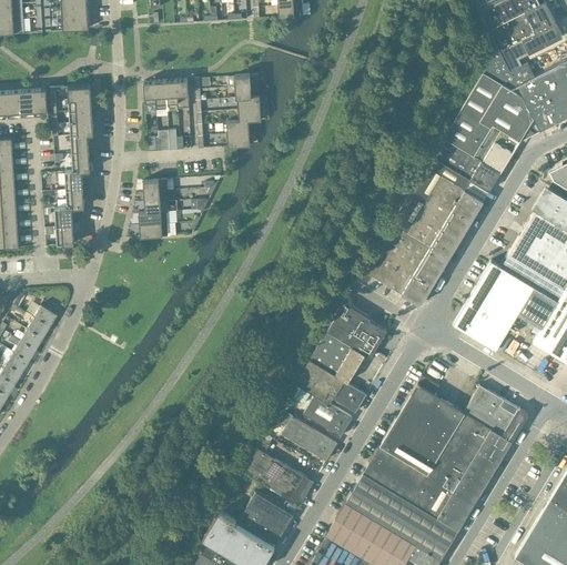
[(88,9),(87,0),(63,0),(61,0),(62,11),(88,9)]
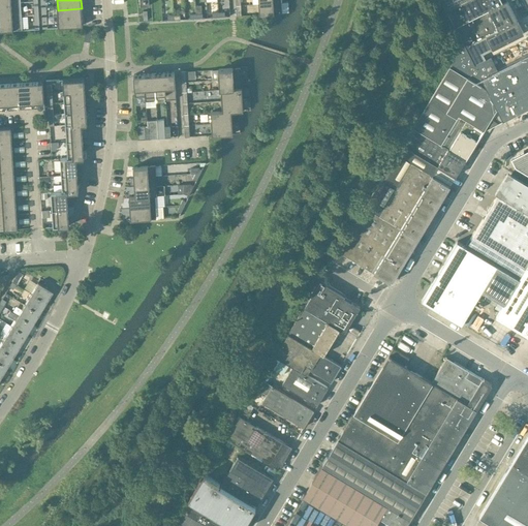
[(150,8),(149,0),(140,0),(141,9),(150,8)]
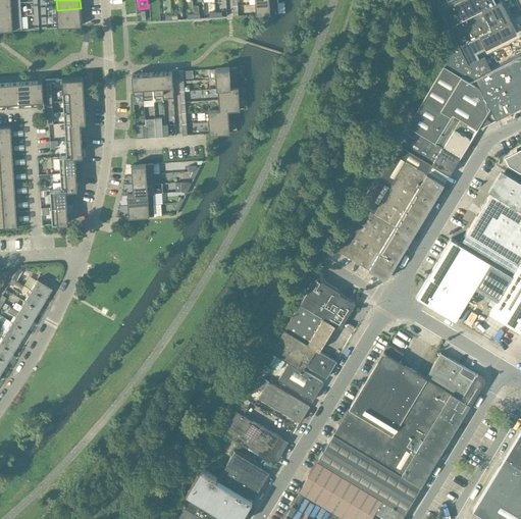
[(434,0),(441,12),(466,0),(434,0)]
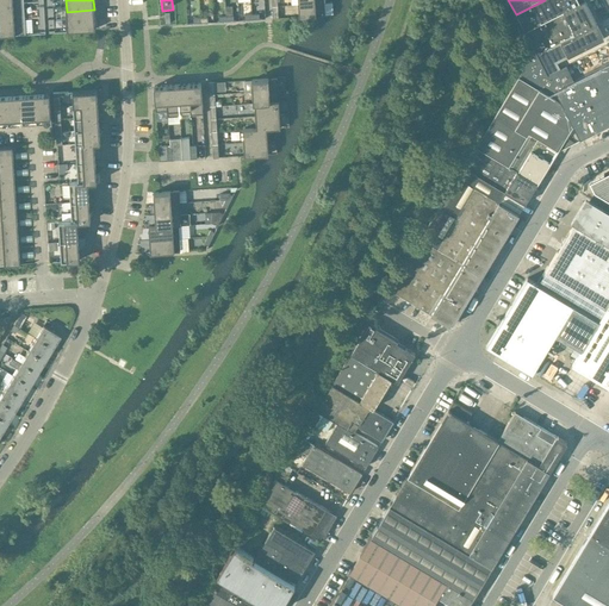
[(545,0),(516,14),(526,33),(580,6),(577,0),(545,0)]
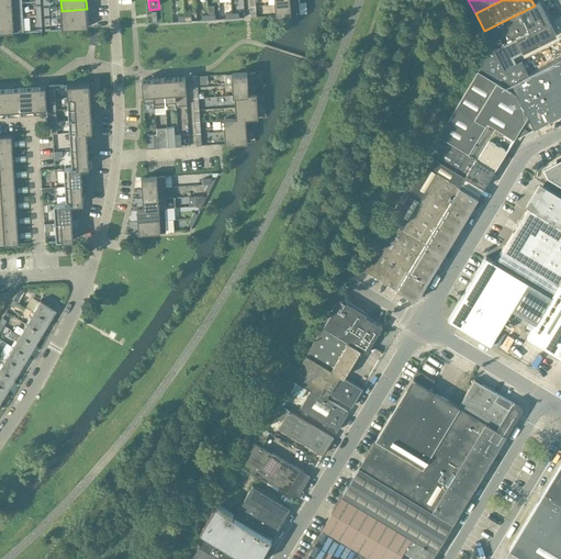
[(539,3),(535,6),(484,31),(493,48),(496,54),(551,25),(539,3)]
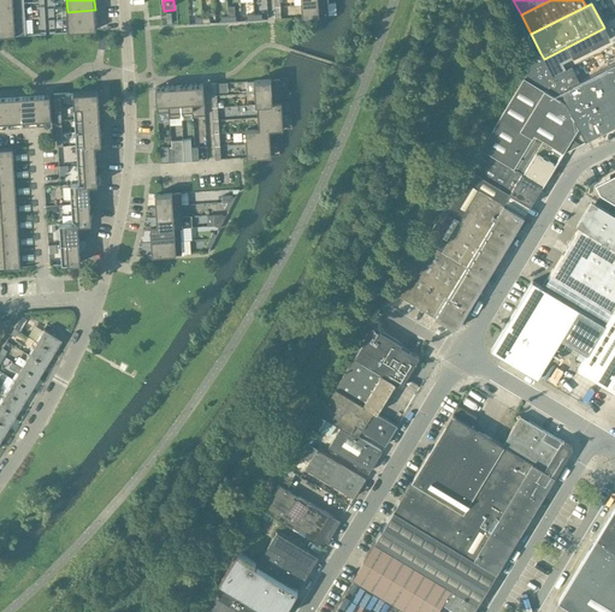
[(329,18),(329,6),(320,7),(302,9),(303,21),(321,19),(329,18)]
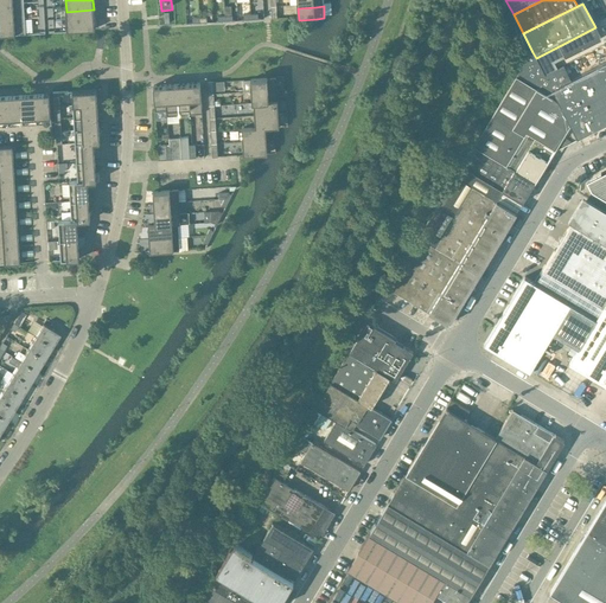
[(0,23),(25,21),(25,7),(0,7),(0,23)]
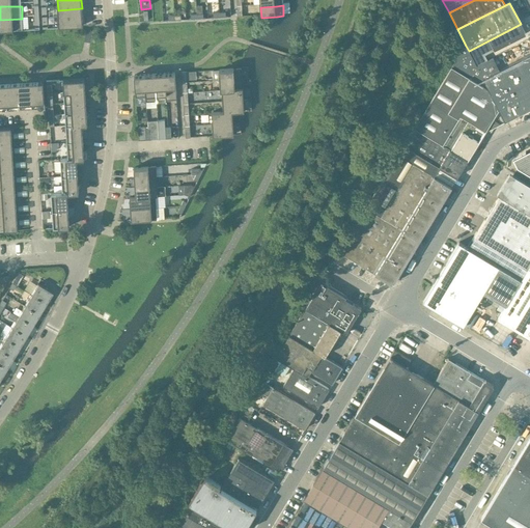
[(83,19),(82,8),(58,10),(58,20),(83,19)]
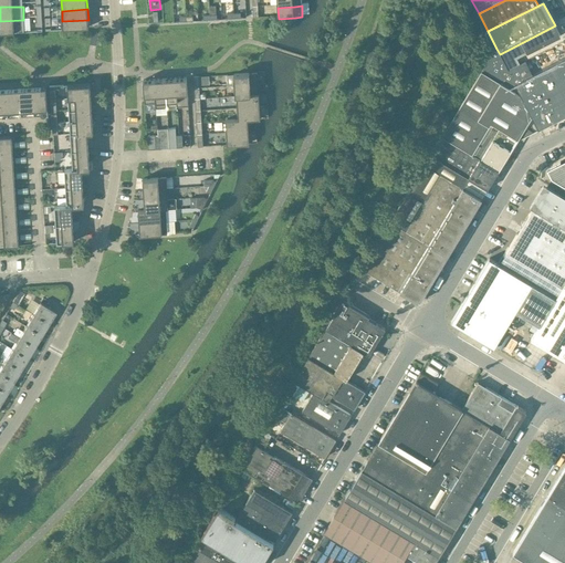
[(0,37),(24,35),(23,20),(0,21),(0,37)]
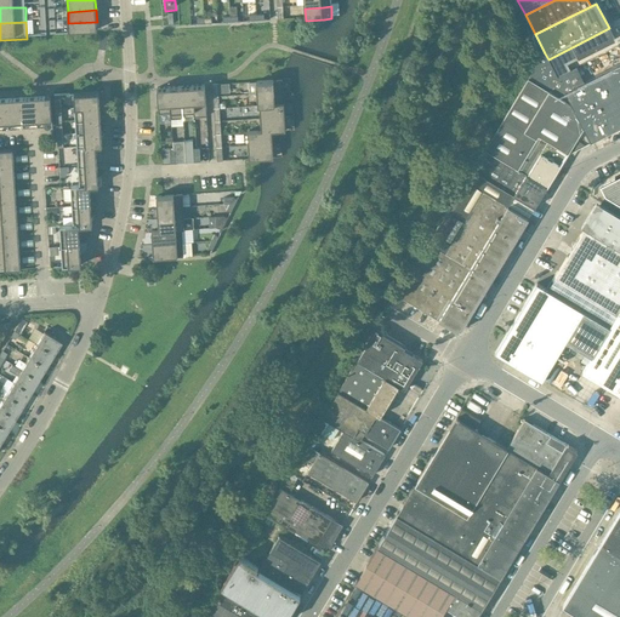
[(97,34),(97,22),(68,23),(69,35),(97,34)]
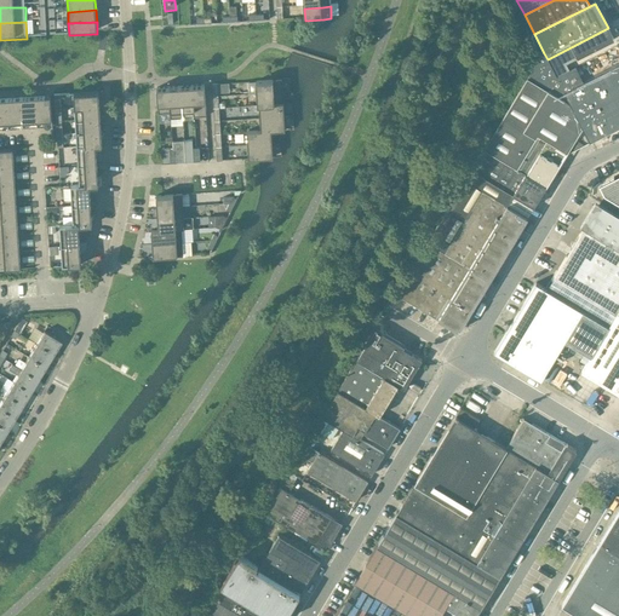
[(608,28),(548,59),(557,80),(571,74),(567,67),(615,42),(608,28)]
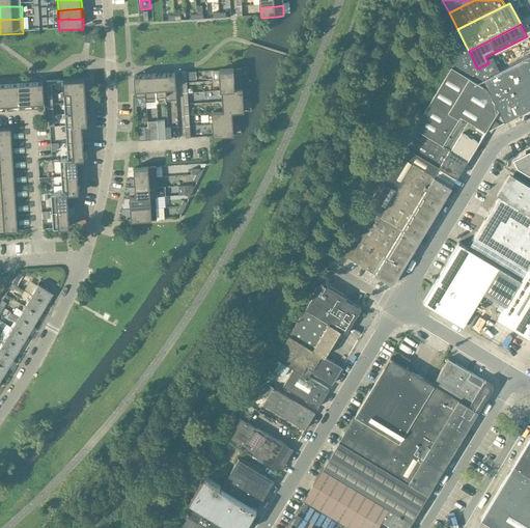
[(466,46),(452,70),(470,80),(490,92),(499,111),(505,123),(529,111),(529,57),(506,70),(500,57),(489,63),(477,68),(469,51),(466,46)]
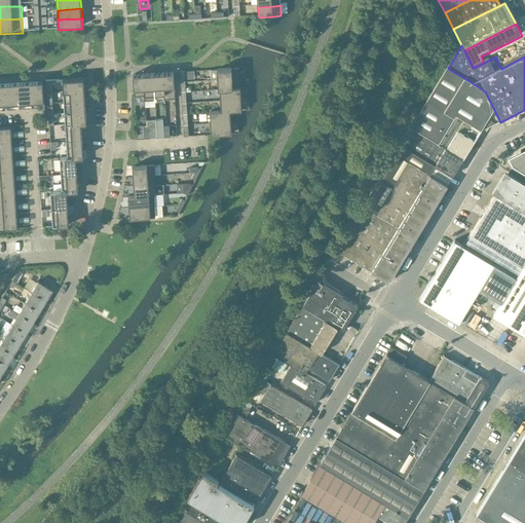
[(448,69),(427,102),(446,112),(465,79),(448,69)]
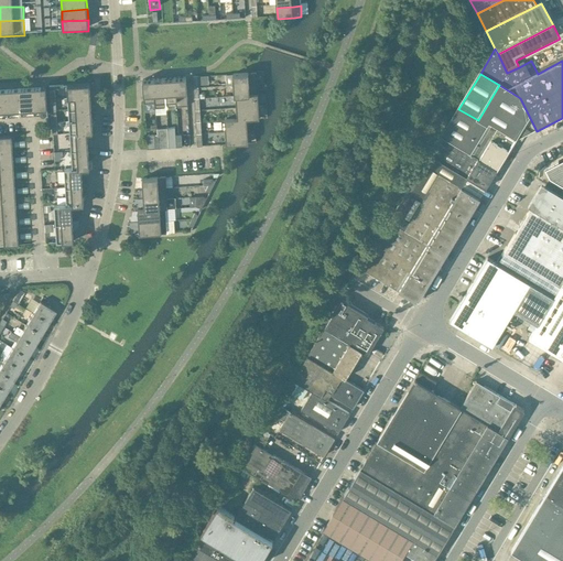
[(250,76),(234,77),(235,88),(250,87),(258,87),(257,76),(250,76)]
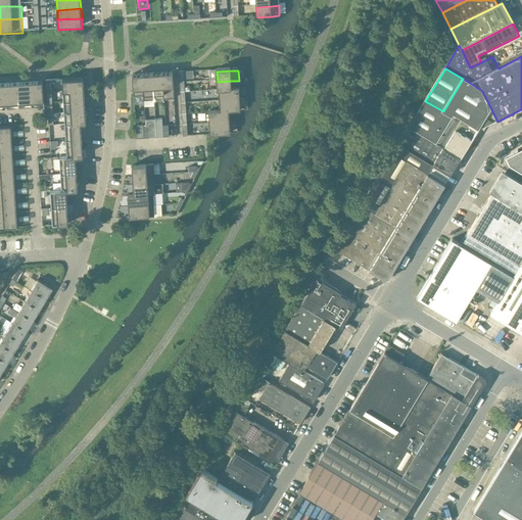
[(163,86),(162,75),(153,76),(153,87),(154,97),(155,97),(163,97),(164,97),(163,86)]
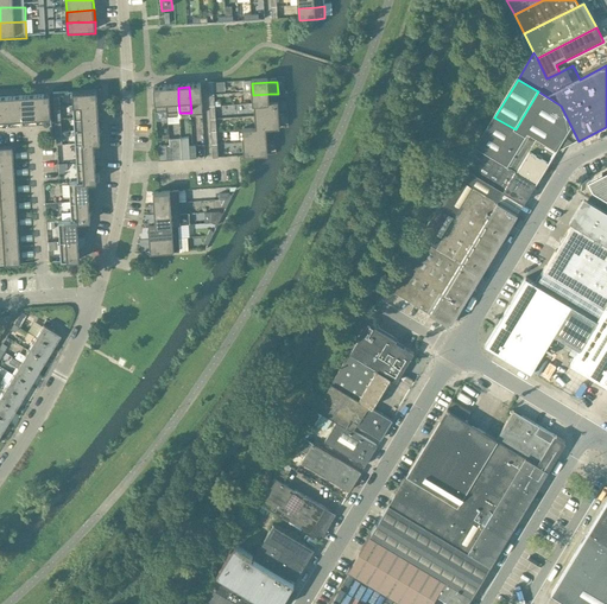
[(201,87),(189,87),(190,100),(191,113),(190,113),(190,119),(203,118),(202,100),(201,87)]
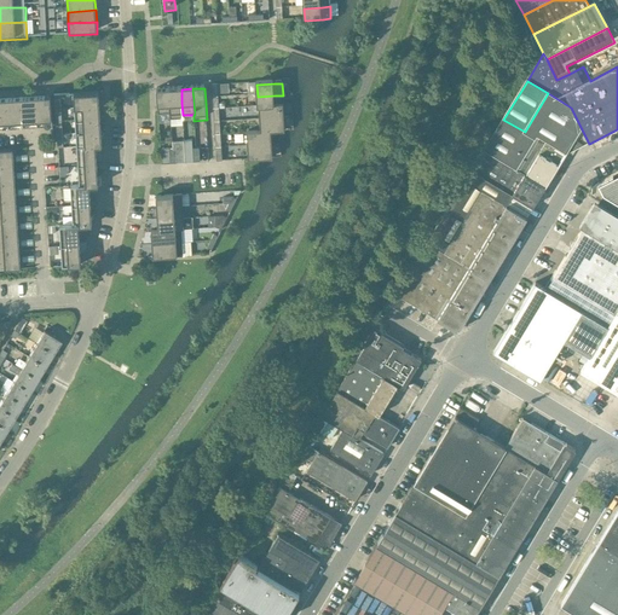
[(182,103),(182,90),(169,91),(171,104),(171,116),(171,122),(184,121),(184,115),(183,115),(182,103)]
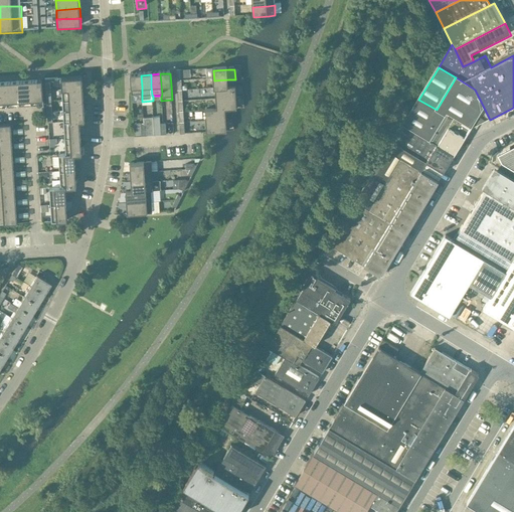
[(142,87),(141,75),(131,75),(132,87),(132,98),(142,97),(142,87)]
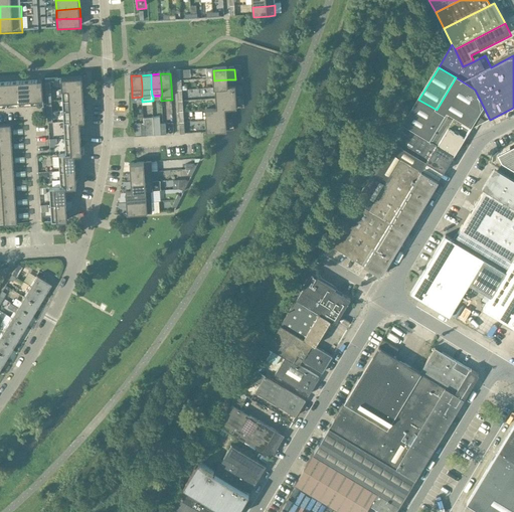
[(437,110),(420,137),(431,143),(448,115),(461,123),(472,129),(484,108),(475,90),(456,77),(437,110)]
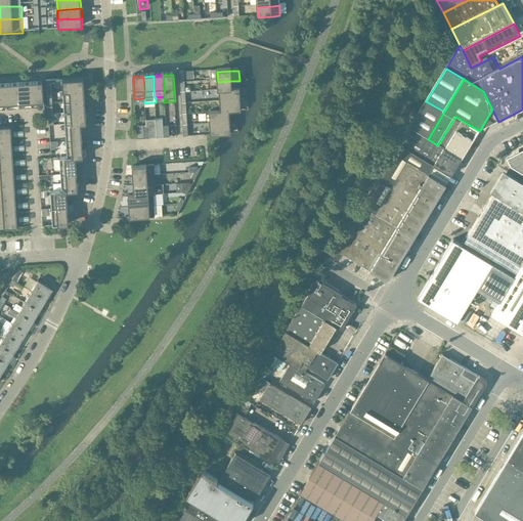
[(85,92),(84,80),(62,82),(63,93),(85,92)]
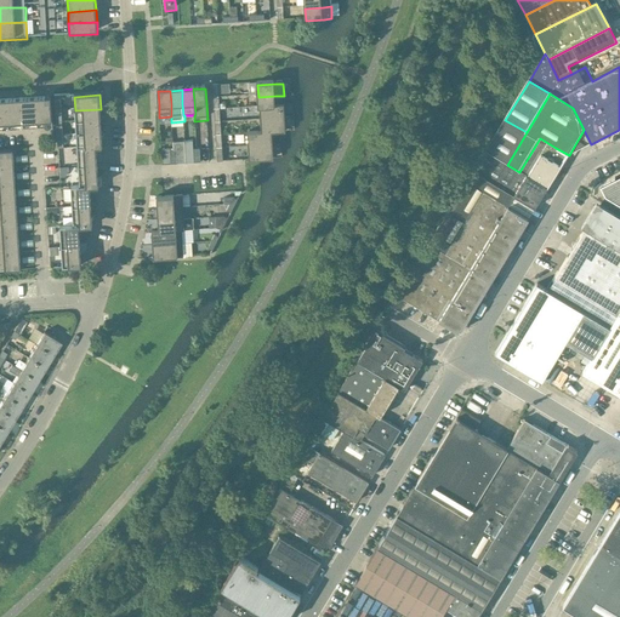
[(285,107),(284,96),(276,96),(259,97),(259,109),(260,109),(277,108),(285,107)]
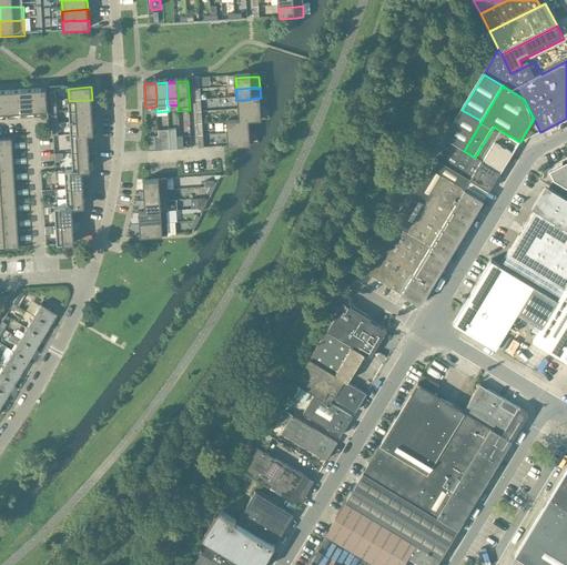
[(47,90),(33,91),(34,113),(49,112),(47,90)]
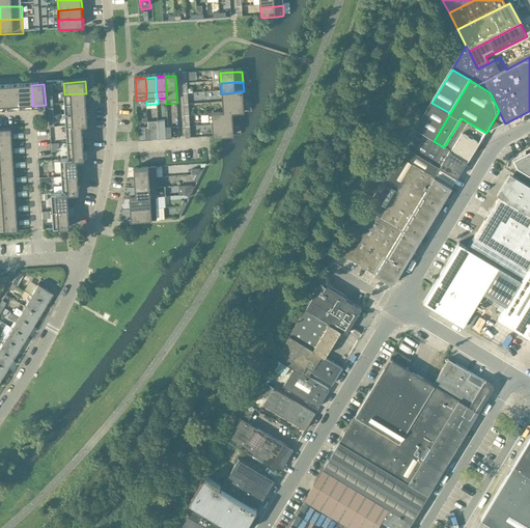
[(32,106),(31,85),(19,86),(20,107),(32,106)]
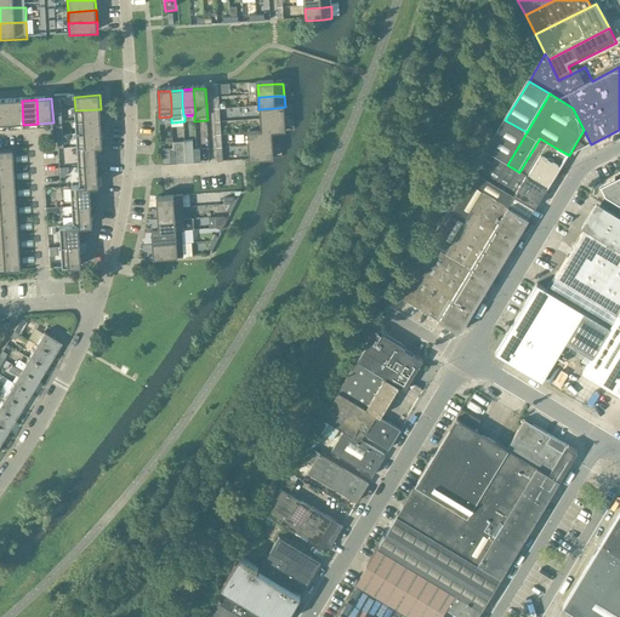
[(23,125),(22,101),(7,101),(9,125),(23,125)]
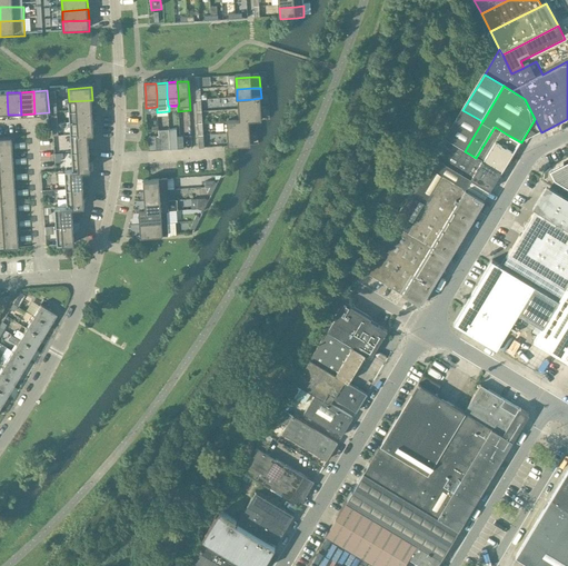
[(261,110),(261,98),(253,99),(238,100),(239,111),(261,110)]
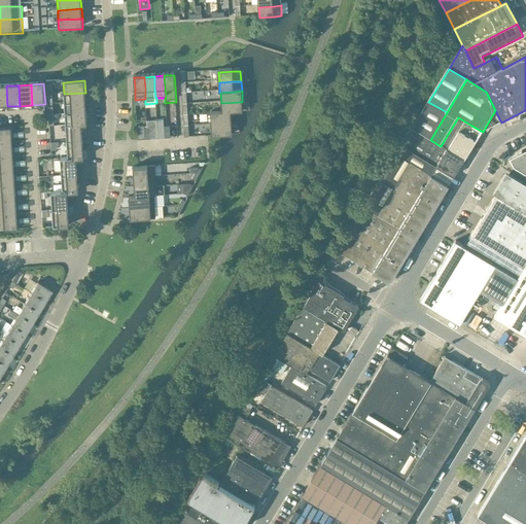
[(85,104),(85,93),(64,94),(65,105),(85,104)]
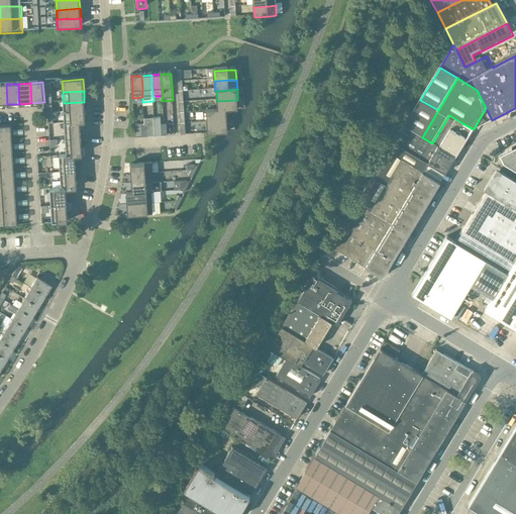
[(238,111),(237,100),(217,101),(218,112),(227,111),(227,112),(238,111)]
